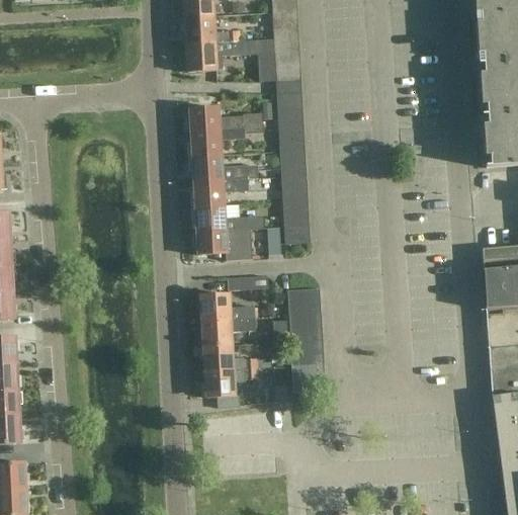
[(183,0),(185,17),(214,15),(212,0),(183,0)]
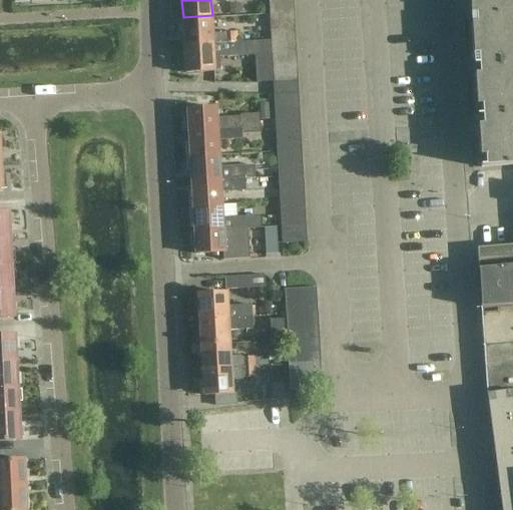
[(295,13),(294,8),(294,0),(269,1),(270,14),(295,13)]
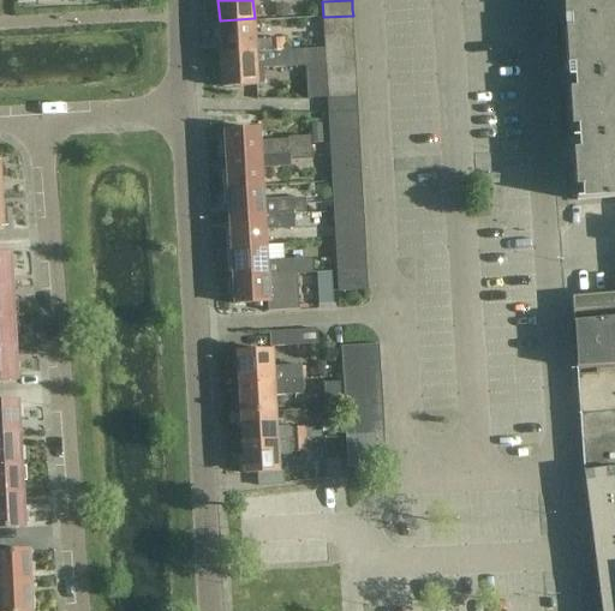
[(562,0),(563,17),(569,16),(614,12),(614,0),(562,0)]
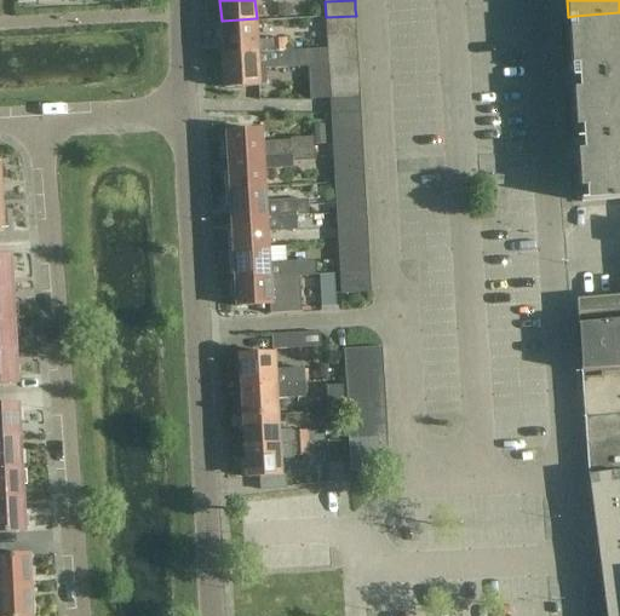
[(619,12),(574,16),(575,27),(569,27),(572,65),(579,65),(580,74),(573,75),(573,78),(580,78),(580,87),(574,88),(577,127),(583,126),(584,137),(577,137),(579,170),(580,170),(581,200),(619,196),(619,12)]
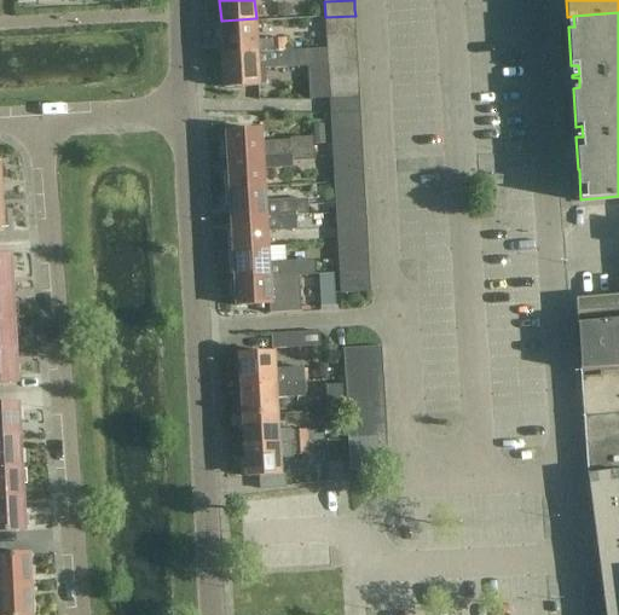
[(356,30),(356,16),(325,17),(325,32),(356,30)]
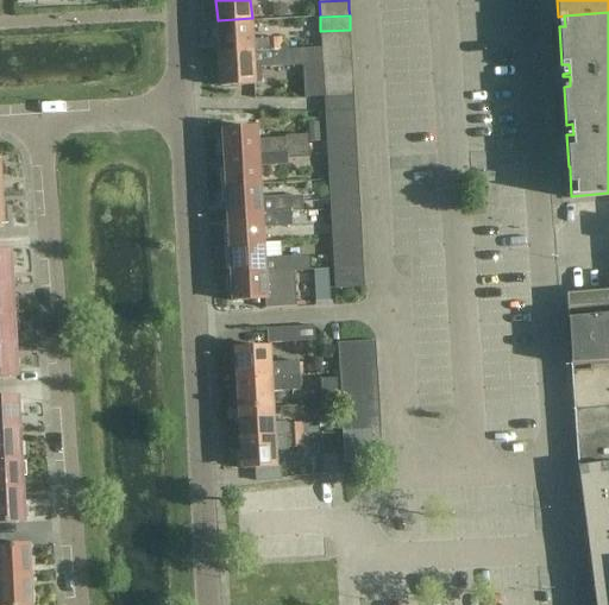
[(252,36),(252,18),(218,20),(219,51),(282,48),(282,46),(282,33),(252,36)]
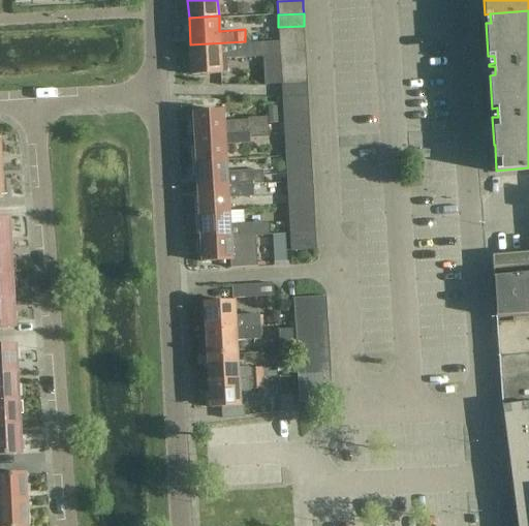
[(305,38),(305,35),(304,26),(278,27),(279,40),(305,38)]
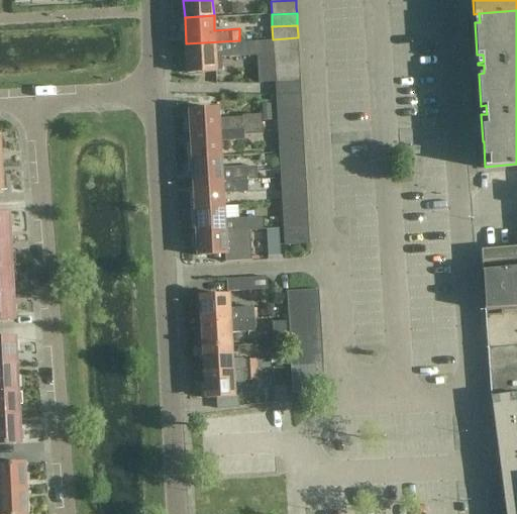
[(299,50),(298,37),(273,39),(274,52),(299,50)]
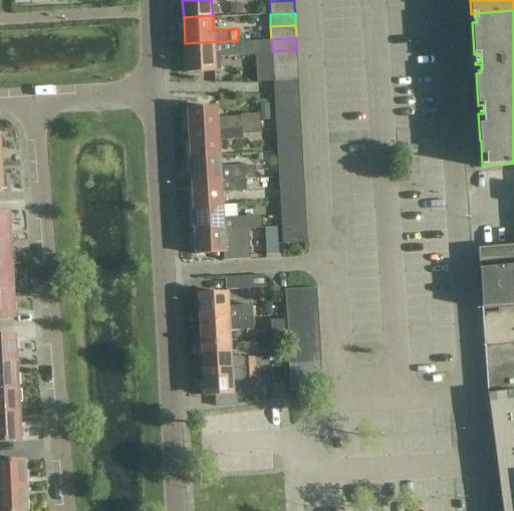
[(183,69),(187,69),(187,70),(215,69),(215,67),(221,67),(220,54),(248,52),(247,38),(238,39),(238,40),(185,43),(186,56),(182,57),(183,69)]
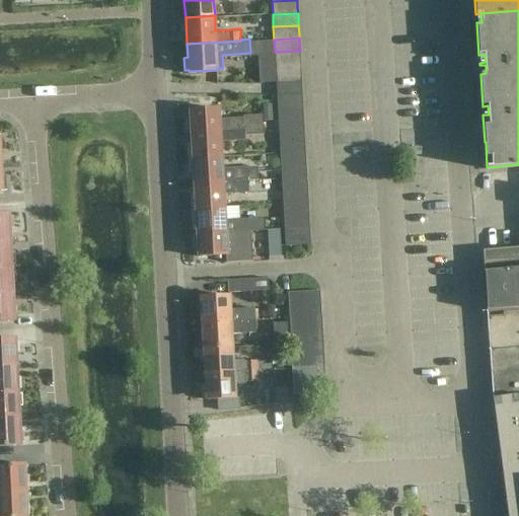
[(255,79),(261,79),(262,81),(276,80),(274,40),(258,41),(261,63),(255,64),(255,79)]
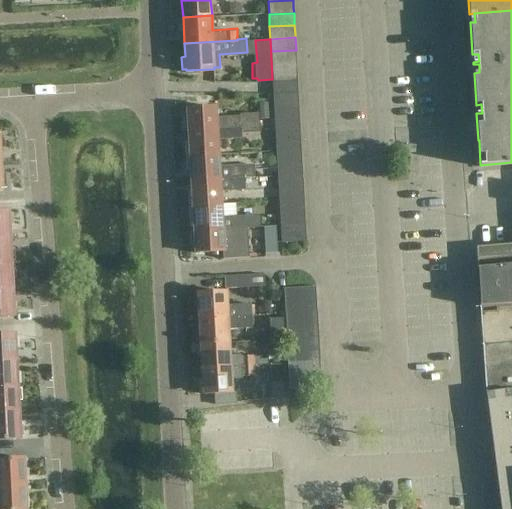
[(271,51),(272,64),(296,63),(296,50),(271,51)]
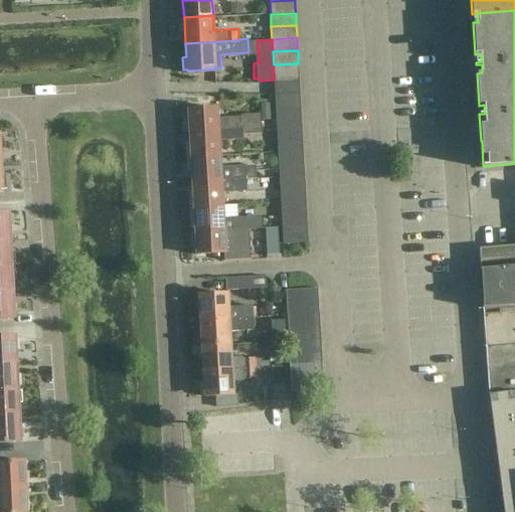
[(299,75),(298,63),(274,64),(274,76),(299,75)]
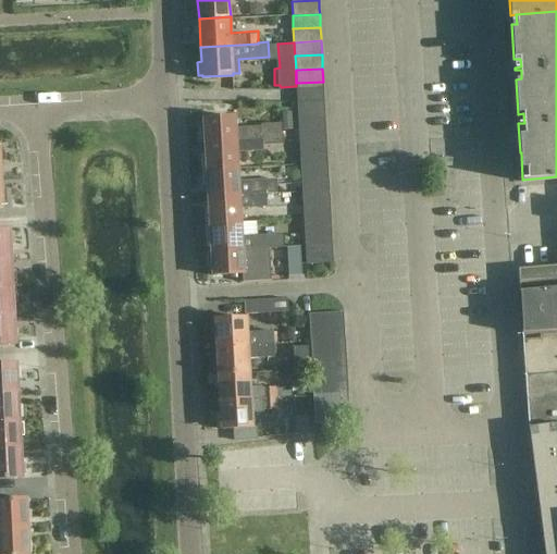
[(324,98),(323,82),(296,83),(297,100),(324,98)]
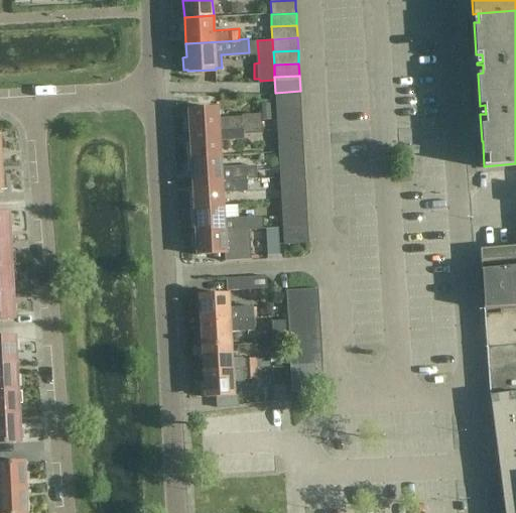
[(301,103),(300,99),(300,91),(275,93),(276,105),(301,103)]
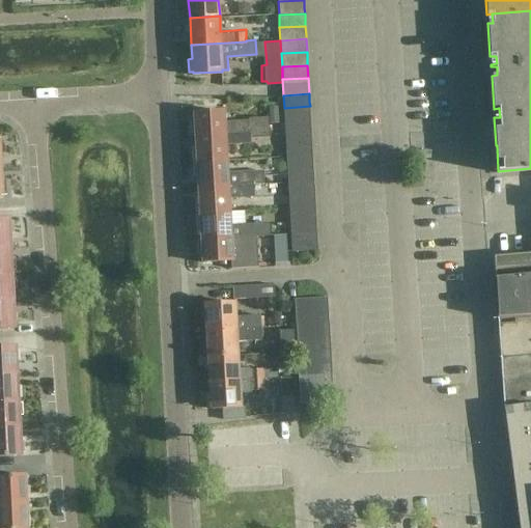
[(269,105),(270,121),(280,120),(279,104),(269,105)]
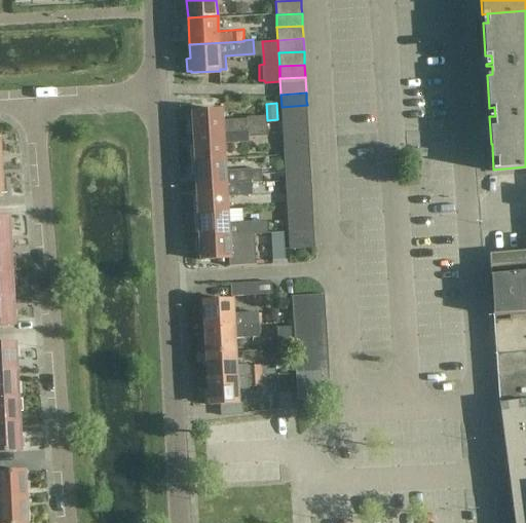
[(282,107),(282,119),(307,118),(307,105),(282,107)]
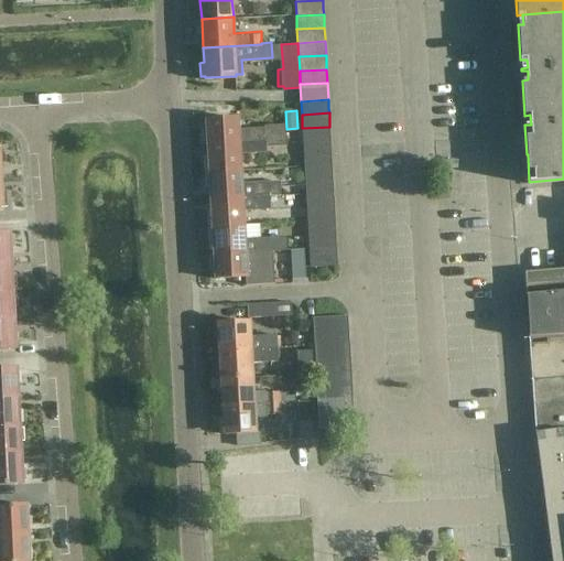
[(205,141),(208,140),(208,144),(266,141),(266,144),(285,143),(284,121),(264,122),(264,125),(239,126),(239,116),(207,118),(208,129),(204,129),(205,141)]
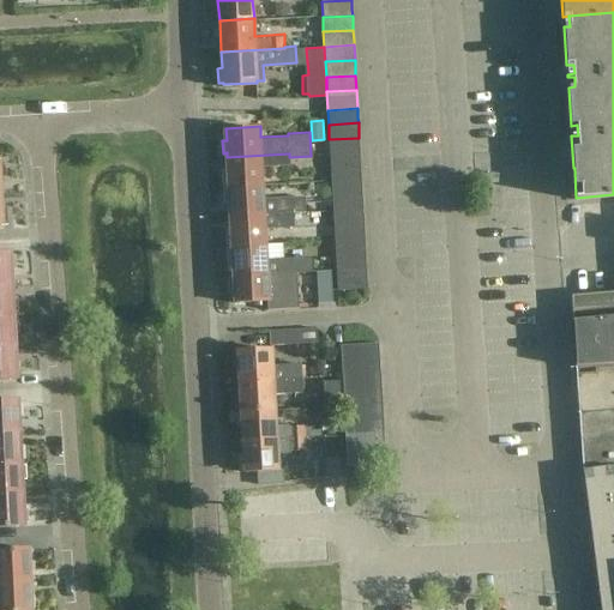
[(329,139),(330,153),(360,152),(359,138),(329,139)]
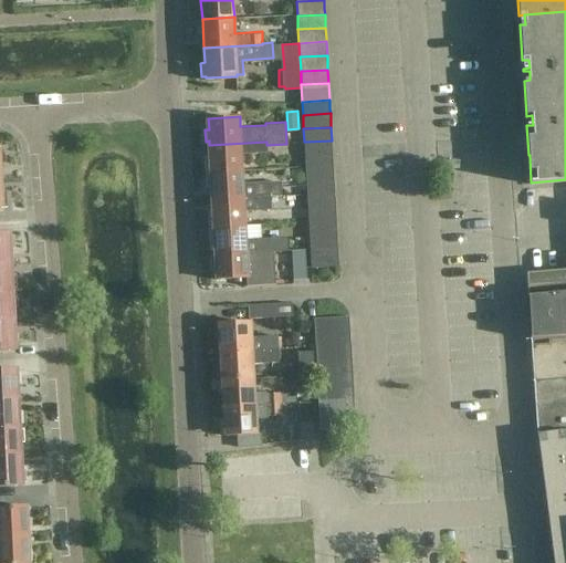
[(333,155),(333,150),(332,141),(304,142),(305,156),(333,155)]
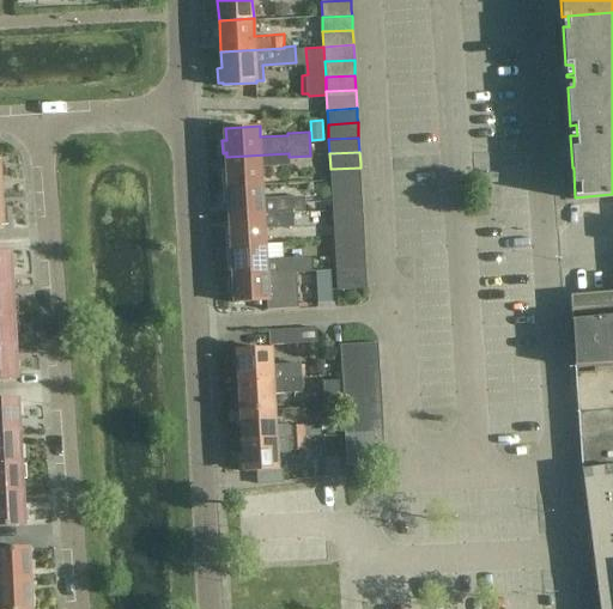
[(290,163),(289,157),(289,153),(226,157),(229,186),(262,183),(261,165),(290,163)]
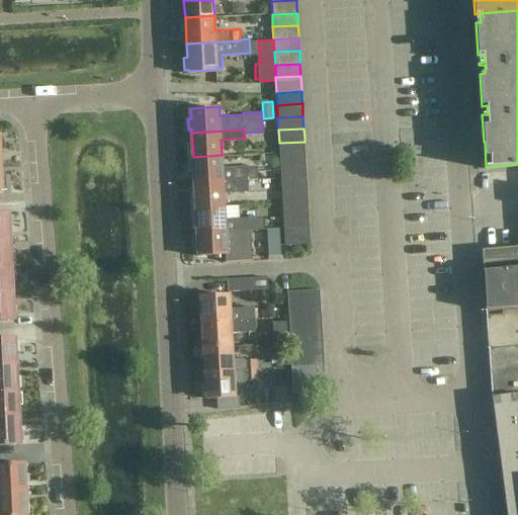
[(279,143),(280,155),(305,154),(305,142),(279,143)]
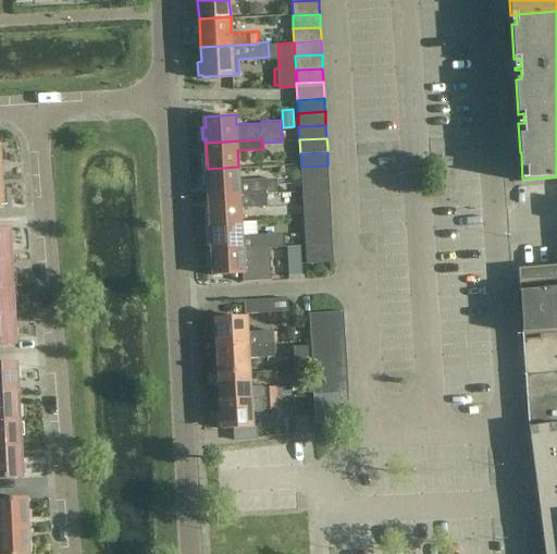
[(329,180),(329,176),(327,165),(301,167),(301,181),(329,180)]
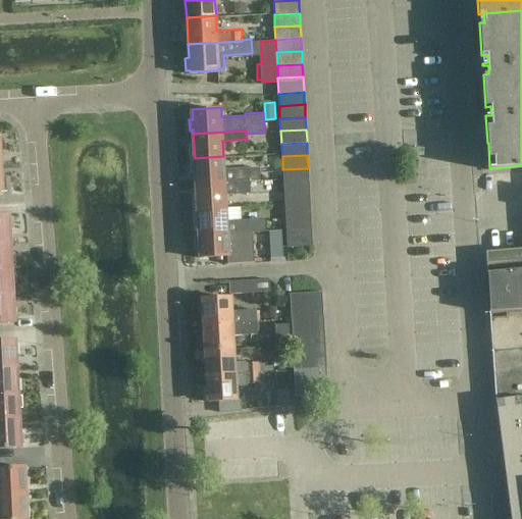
[(224,167),(223,156),(195,158),(196,183),(249,179),(249,178),(259,177),(259,165),(224,167)]
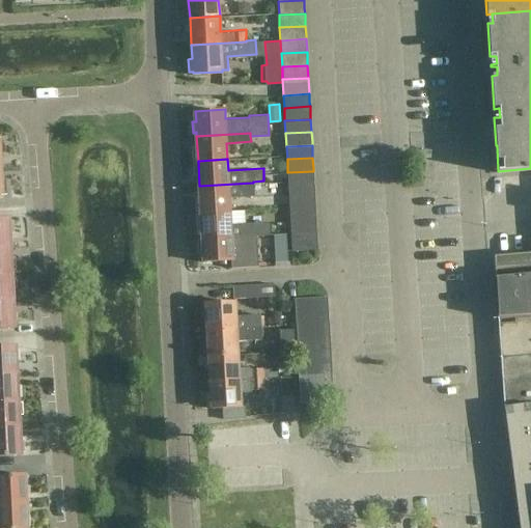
[(287,172),(288,183),(288,184),(314,184),(313,171),(287,172)]
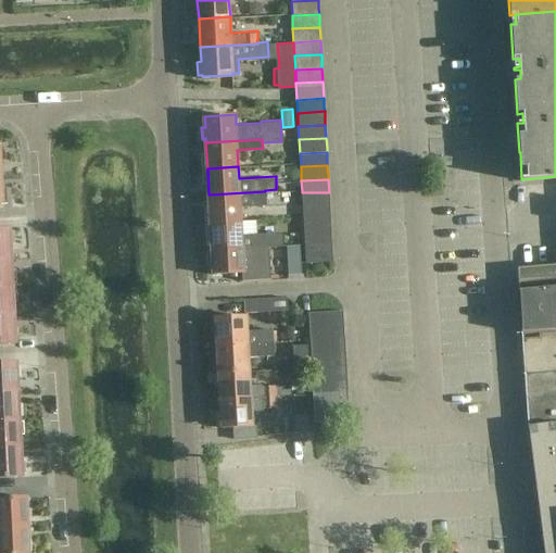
[(266,203),(265,191),(209,195),(210,221),(241,218),(240,205),(266,203)]
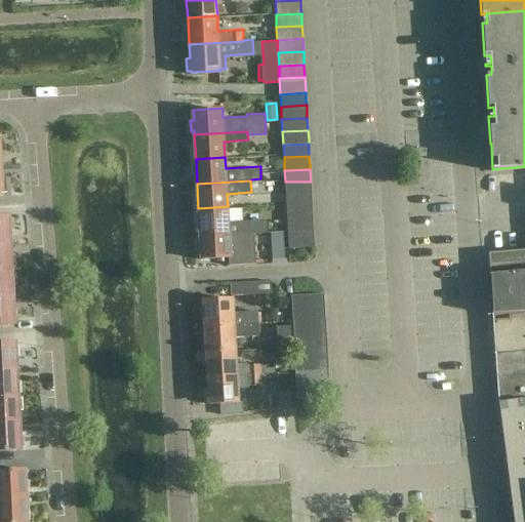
[(312,195),(312,192),(311,182),(285,182),(286,196),(312,195)]
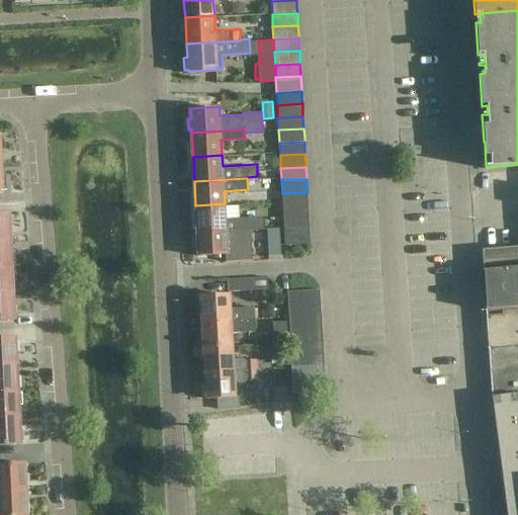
[(282,193),(282,204),(308,203),(308,192),(282,193)]
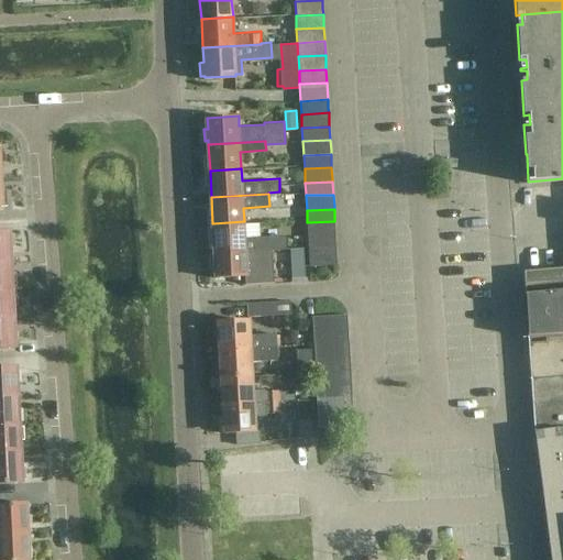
[(285,233),(245,235),(244,221),(212,223),(212,226),(208,227),(209,239),(213,239),(213,250),(272,246),(272,249),(286,248),(285,233)]
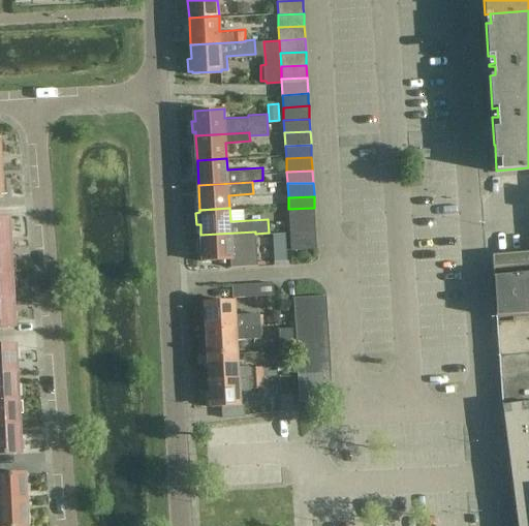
[(315,221),(315,220),(314,208),(288,209),(289,222),(315,221)]
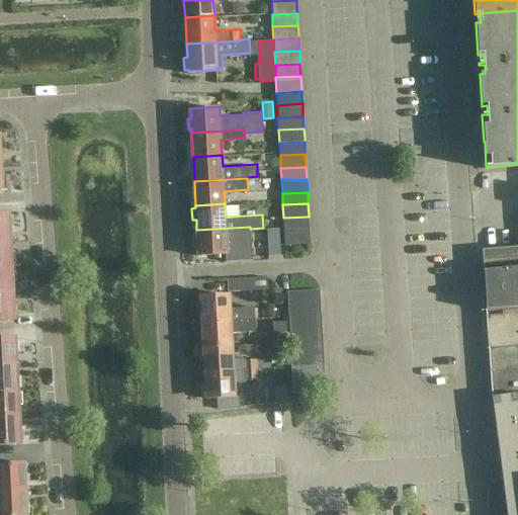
[(0,211),(0,239),(11,239),(10,211),(0,211)]
